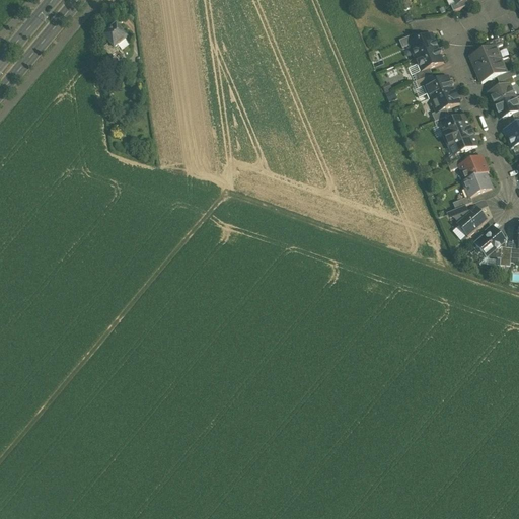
[(466,1),(456,6),(456,4),(450,7),(453,13),(468,7),(466,1)]
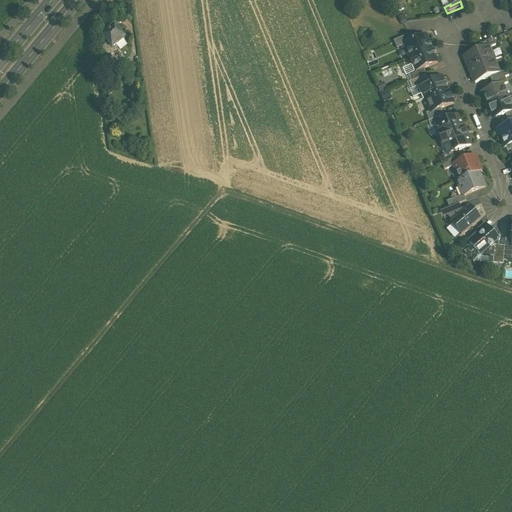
[(115,27),(102,38),(108,45),(113,50),(115,52),(118,49),(117,47),(126,40),(115,27)]
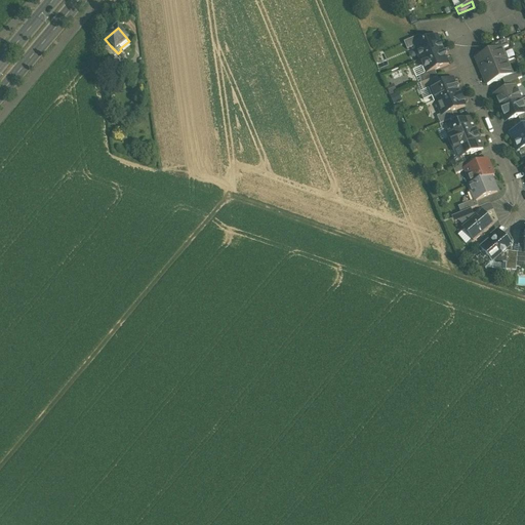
[(407,50),(414,47),(422,43),(419,36),(404,43),(407,50)]
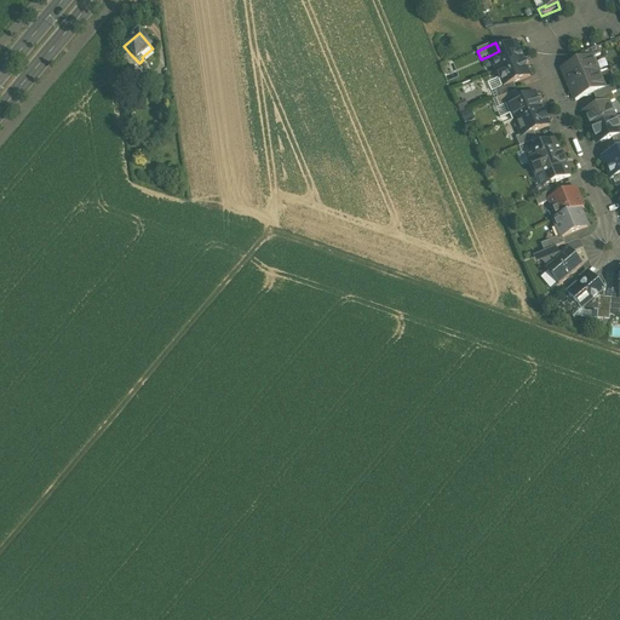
[(516,44),(499,51),(489,56),(497,72),(524,61),(522,57),(521,57),(520,55),(520,53),(516,44)]
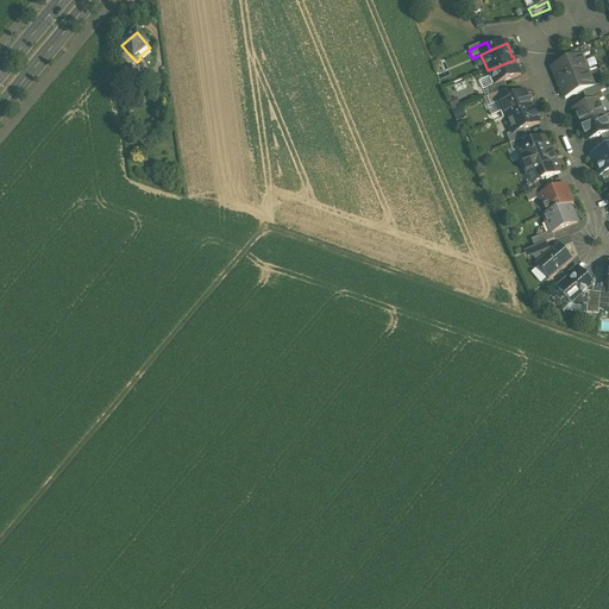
[(566,55),(570,62),(582,57),(590,54),(586,46),(566,55)]
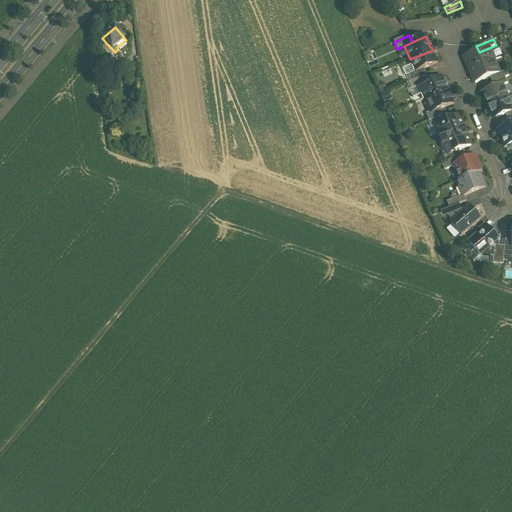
[(113,50),(108,45),(102,50),(109,58),(116,53),(115,52),(113,50)]
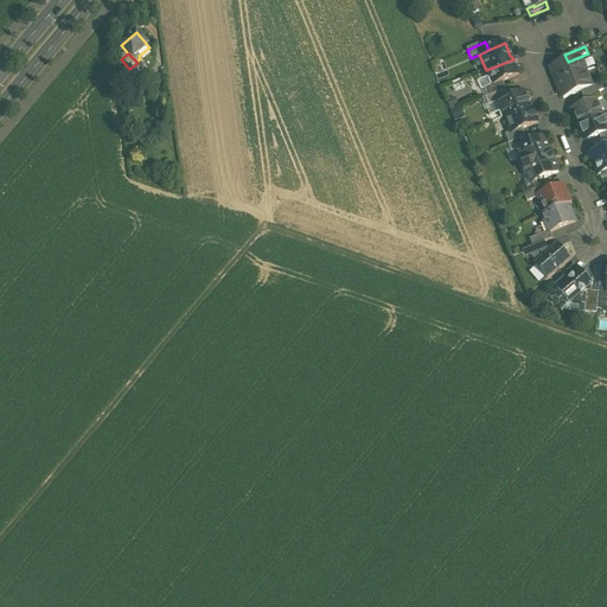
[(580,59),(580,57),(568,62),(550,69),(557,84),(586,72),(582,64),(583,61),(580,59)]
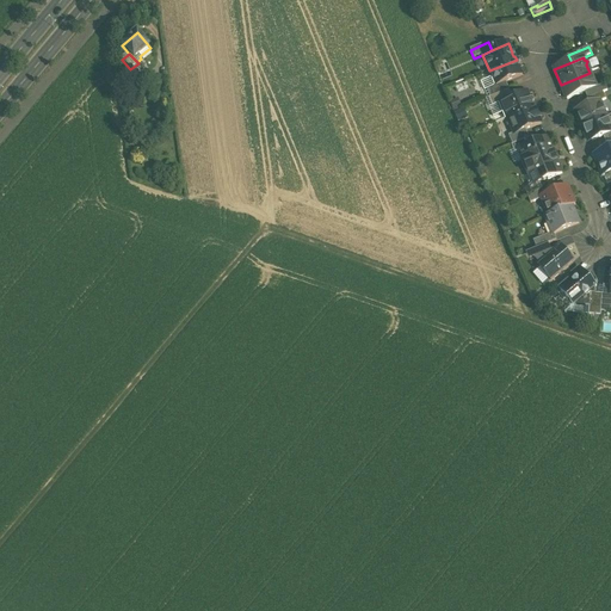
[(489,71),(495,87),(506,82),(523,76),(519,67),(517,67),(516,65),(517,63),(518,62),(517,60),(489,71)]
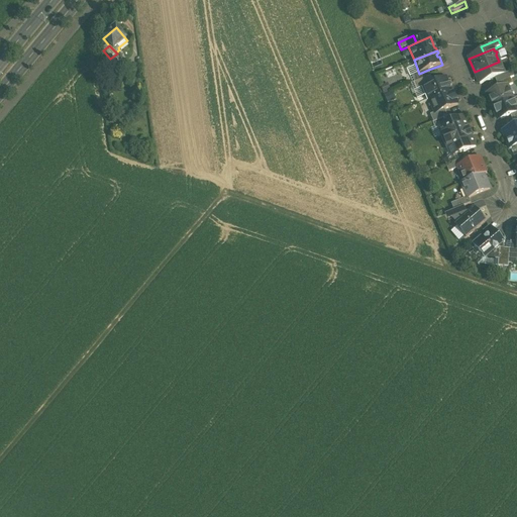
[(480,85),(495,79),(504,75),(499,62),(475,72),(480,85)]
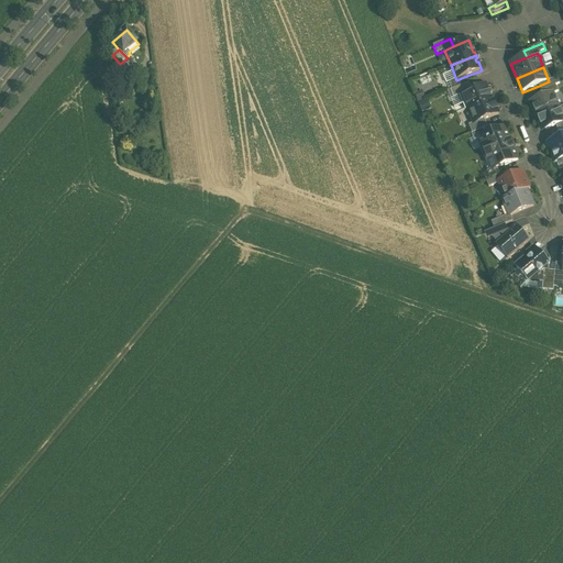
[(449,84),(456,80),(453,73),(444,76),(448,84),(449,84)]
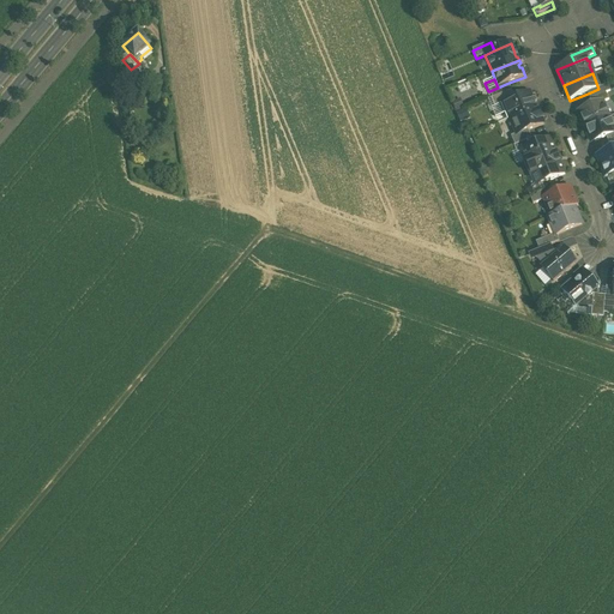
[(489,91),(493,98),(511,91),(509,83),(498,88),(489,91)]
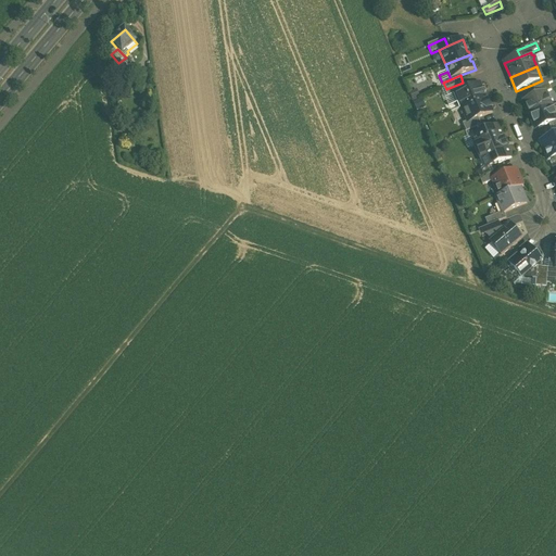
[(532,85),(534,90),(548,85),(553,83),(550,77),(542,80),(532,85)]
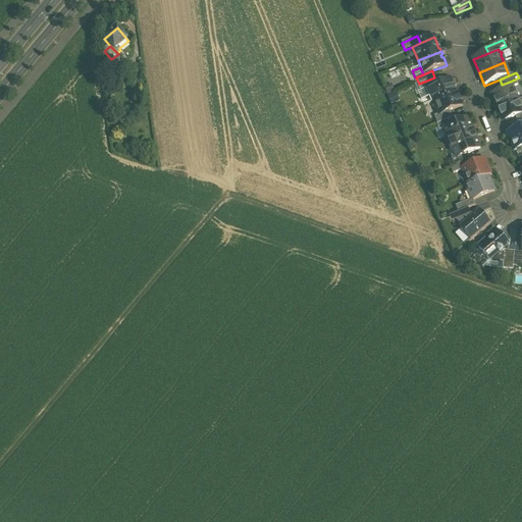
[(437,85),(434,77),(419,84),(418,85),(420,91),(427,89),(437,85)]
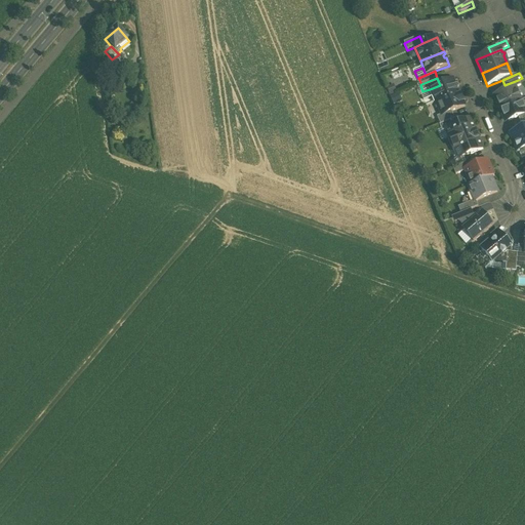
[(452,79),(440,85),(430,89),(436,104),(437,103),(459,93),(458,90),(459,89),(458,87),(456,87),(452,79)]
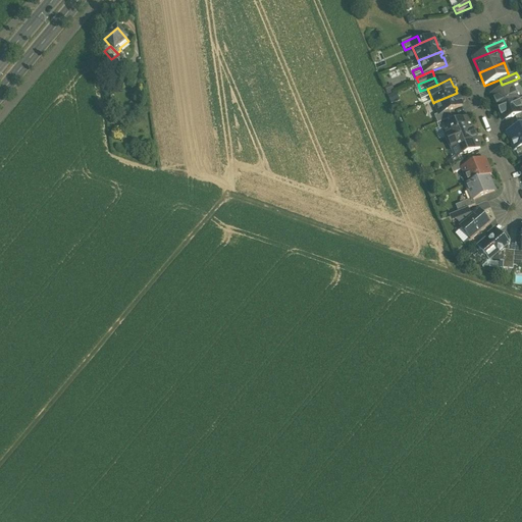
[(492,100),(497,109),(518,101),(517,96),(519,95),(514,89),(513,88),(518,86),(515,80),(502,85),(504,91),(494,95),(492,100)]
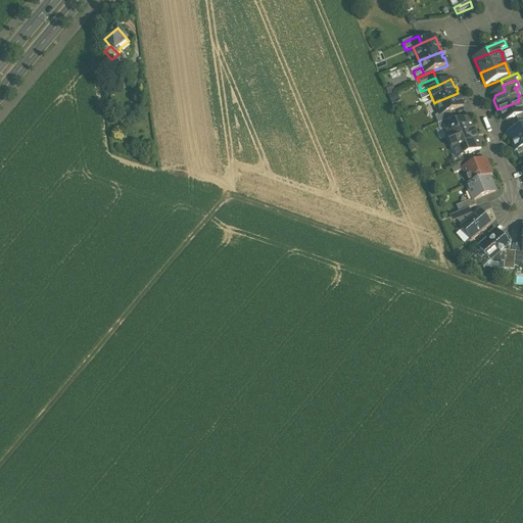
[(435,102),(440,115),(449,111),(463,106),(458,93),(435,102)]
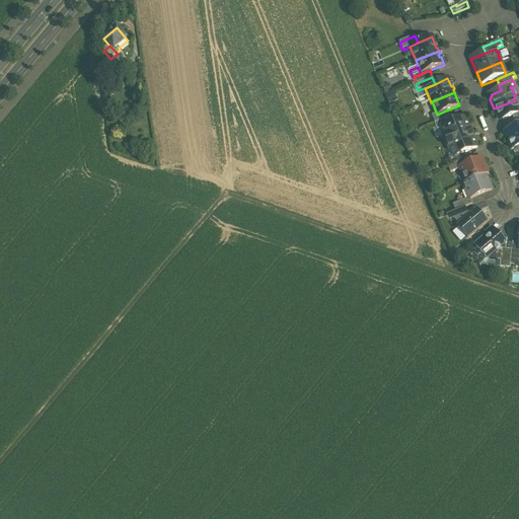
[(515,122),(518,121),(518,120),(518,102),(517,103),(515,100),(494,108),(498,118),(503,120),(512,117),(515,122)]
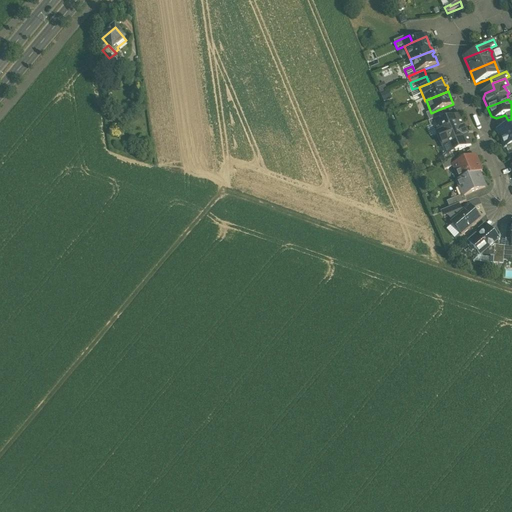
[(426,115),(429,122),(443,116),(440,109),(431,113),(426,115)]
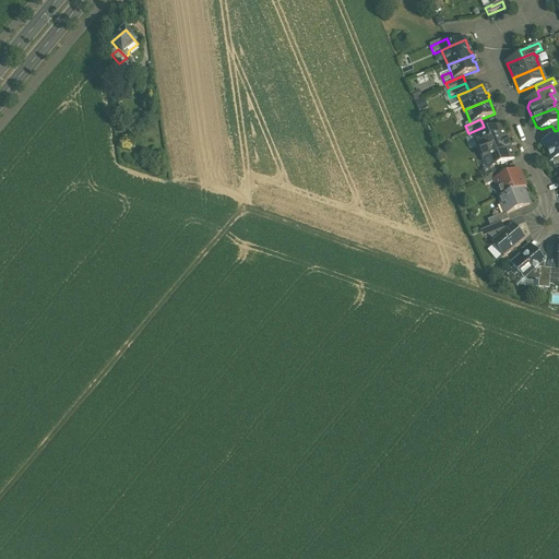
[(471,141),(475,139),(487,133),(484,127),(468,133),(467,134),(471,141)]
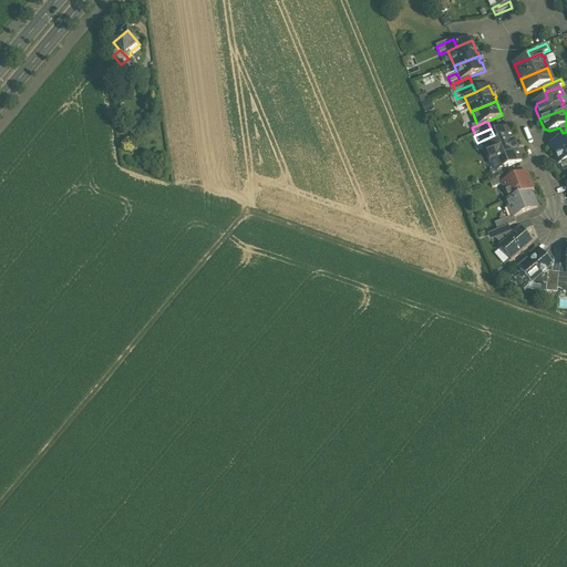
[(508,130),(494,135),(482,141),(485,150),(484,151),(490,163),(491,163),(495,173),(507,168),(522,162),(508,130)]
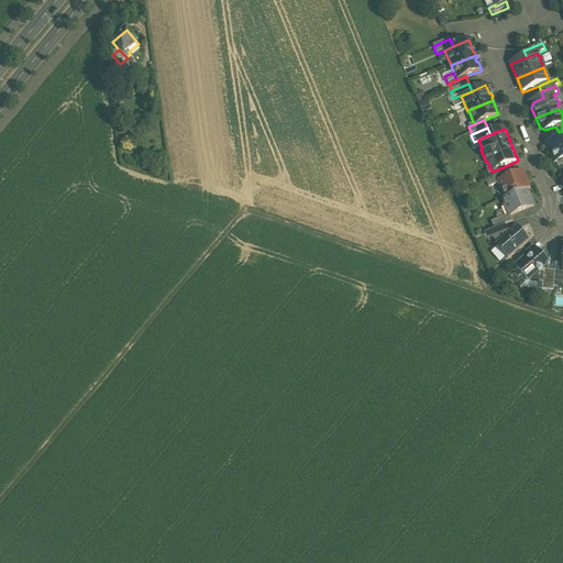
[(562,130),(562,131),(562,132),(562,138),(547,145),(554,164),(562,159),(562,130)]
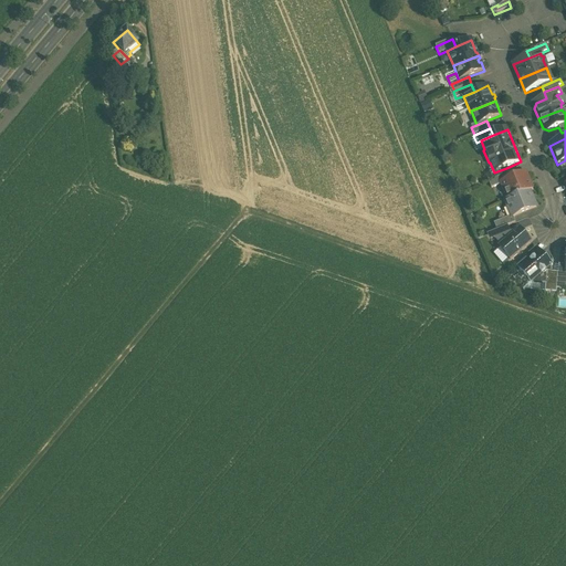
[(490,174),(492,180),(506,175),(509,174),(506,168),(494,173),(490,174)]
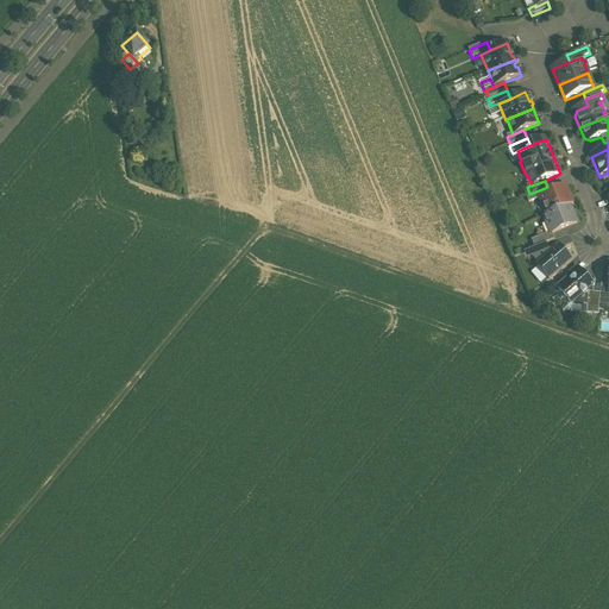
[(547,195),(545,188),(529,194),(526,196),(528,203),(540,199),(539,199),(547,195)]
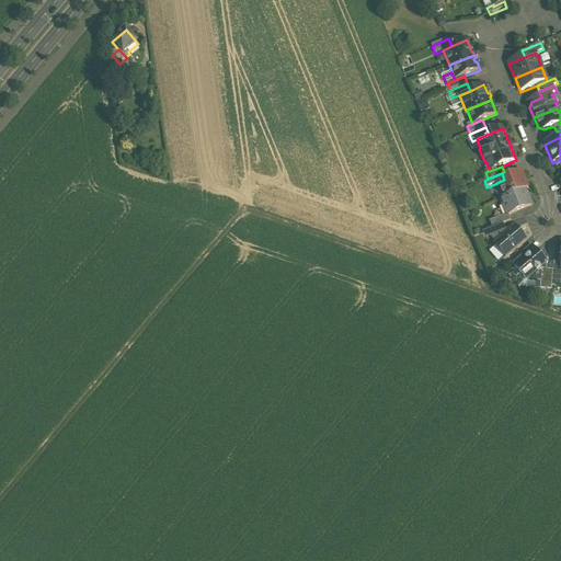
[(522,173),(504,180),(496,183),(497,183),(504,198),(525,190),(528,189),(522,173)]
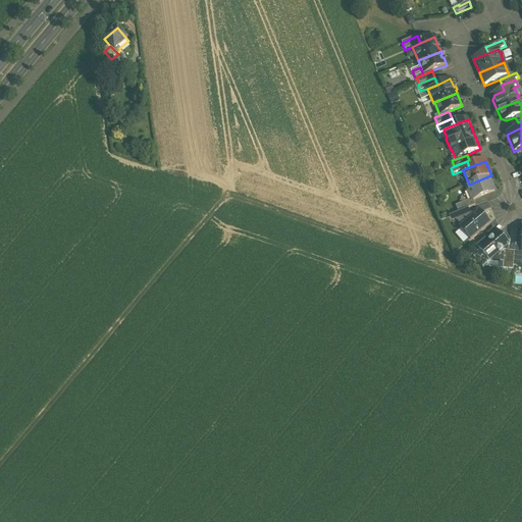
[(466,186),(471,200),(472,201),(473,201),(494,192),(488,176),(469,185),(466,186)]
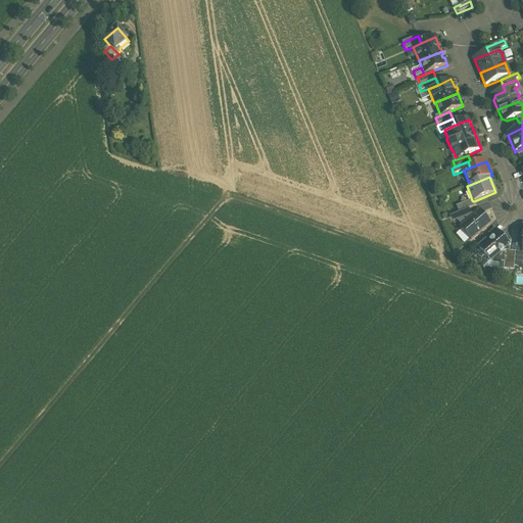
[(457,207),(460,214),(469,209),(476,206),(474,201),(473,201),(472,200),(457,207)]
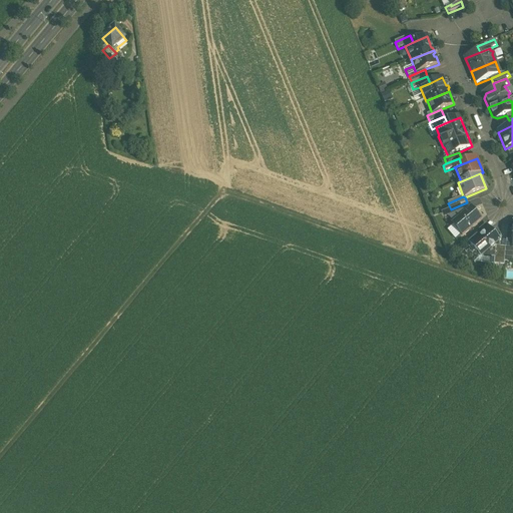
[(463,211),(460,205),(451,209),(445,212),(448,218),(449,217),(454,223),(462,217),(459,213),(463,211)]
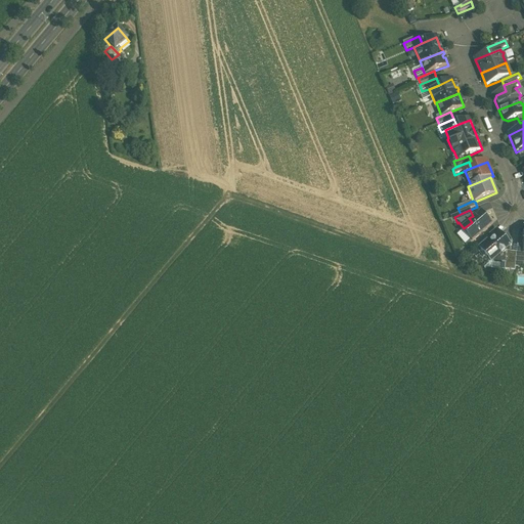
[(481,214),(472,222),(464,228),(463,230),(472,242),(491,225),(481,214)]
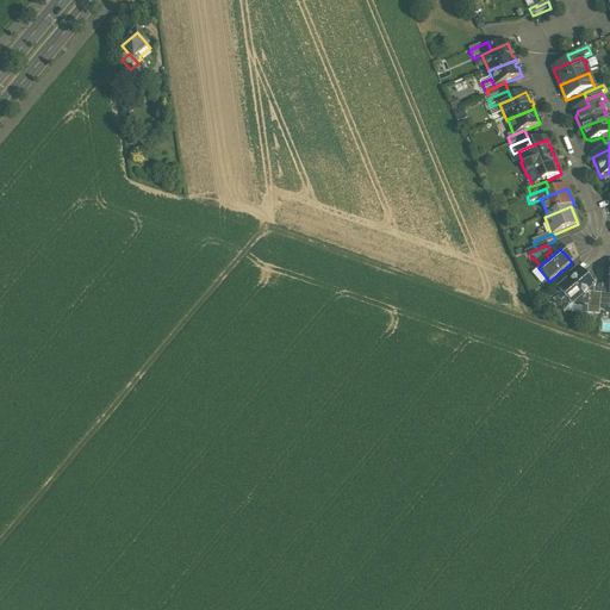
[(573,306),(589,307),(590,294),(592,294),(592,292),(591,291),(596,287),(583,273),(559,292),(572,307),(573,306)]
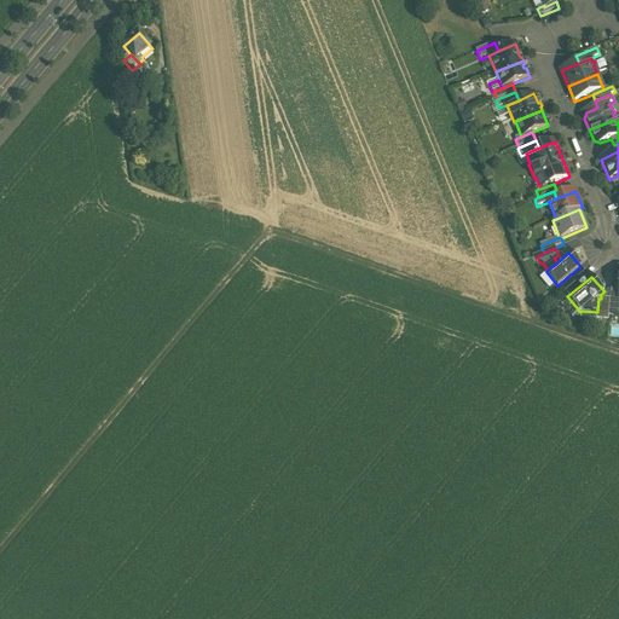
[(618,291),(612,290),(611,300),(608,318),(618,318),(618,317),(618,291)]
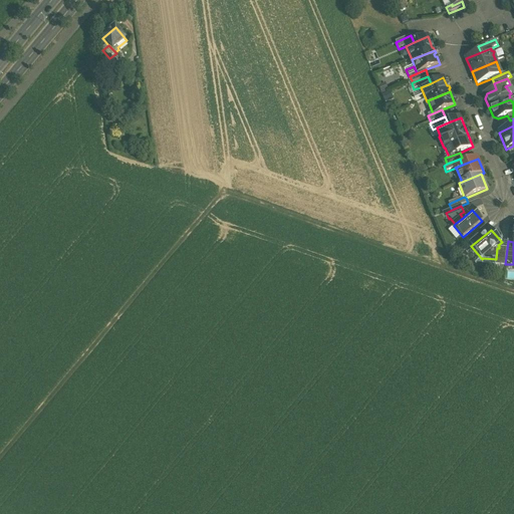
[(507,249),(499,248),(497,248),(496,259),(495,266),(505,267),(505,264),(507,249)]
